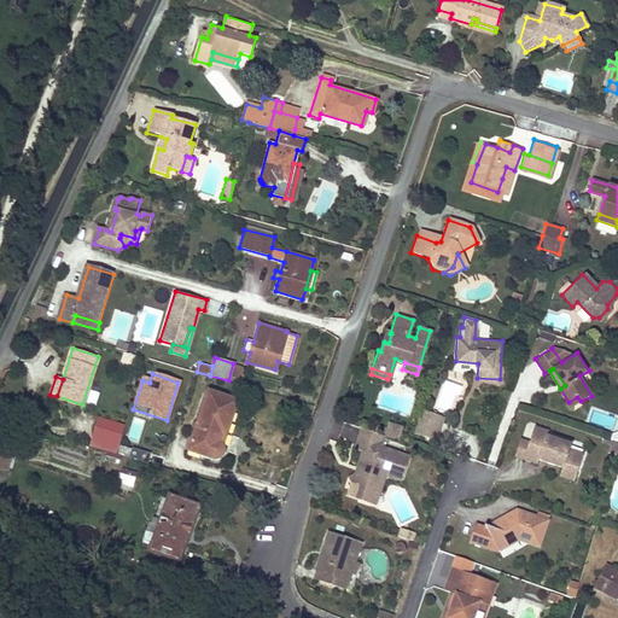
[(221,455),(221,454),(222,453),(222,452),(222,450),(222,449),(222,448),(222,447),(221,445),(221,444),(220,443),(219,443),(217,442),(221,432),(225,433),(237,400),(208,390),(187,449),(214,458),(215,458),(216,458),(217,458),(219,456),(220,456),(221,455)]
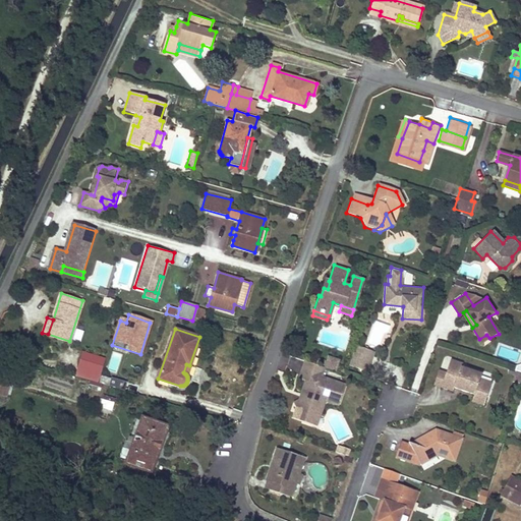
[(486,335),(479,339),(482,343),(489,338),(486,335)]
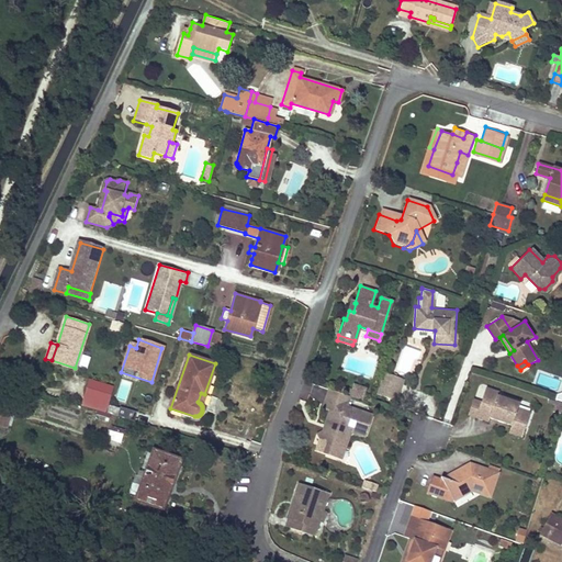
[(381,372),(380,378),(398,384),(401,379),(381,372)]
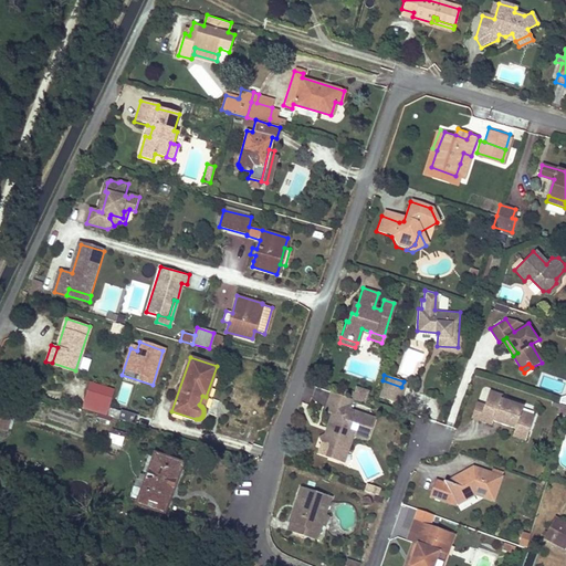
[(383,380),(377,396),(396,402),(401,387),(383,380)]
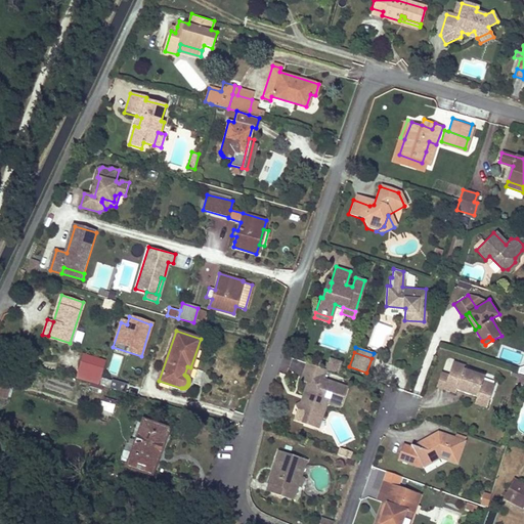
[(339,363),(329,360),(325,369),(336,373),(339,363)]
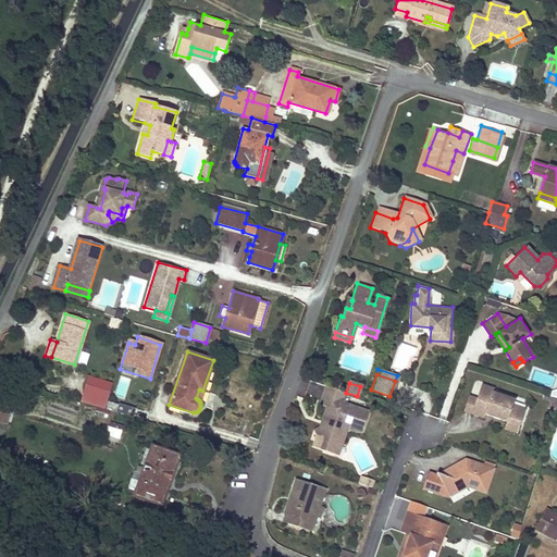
[(478,396),(472,413),(485,418),(486,413),(508,421),(521,424),(528,407),(515,403),(516,397),(494,391),(495,387),(483,383),(478,396)]
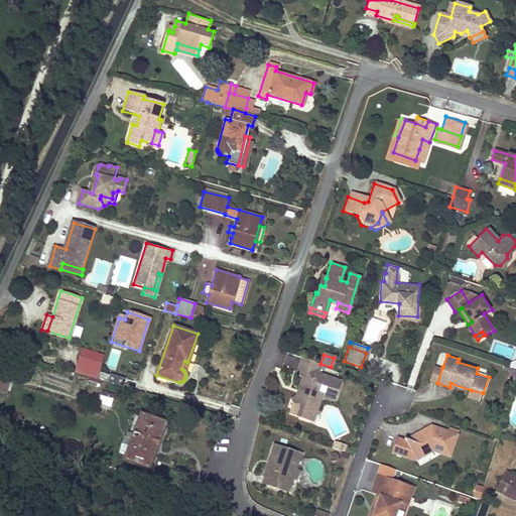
[(100,362),(78,356),(74,368),(97,375),(100,362)]
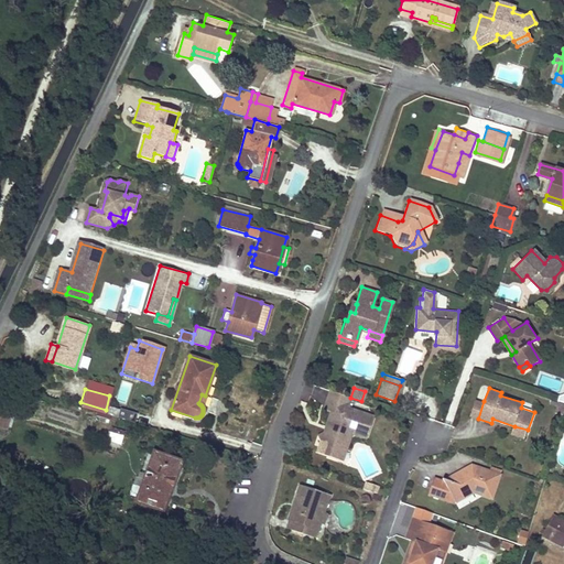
[(350,398),(328,390),(322,410),(331,413),(325,426),(329,427),(327,433),(323,434),(320,435),(321,441),(317,452),(335,458),(337,449),(343,451),(349,435),(351,433),(364,437),(370,416),(347,409),(350,398)]
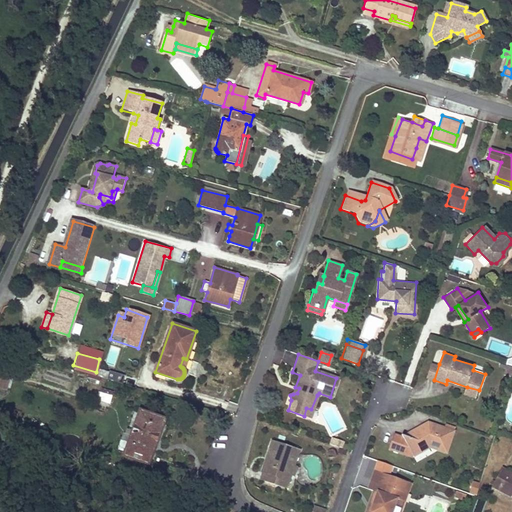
[(439,364),(431,362),(426,377),(434,380),(439,364)]
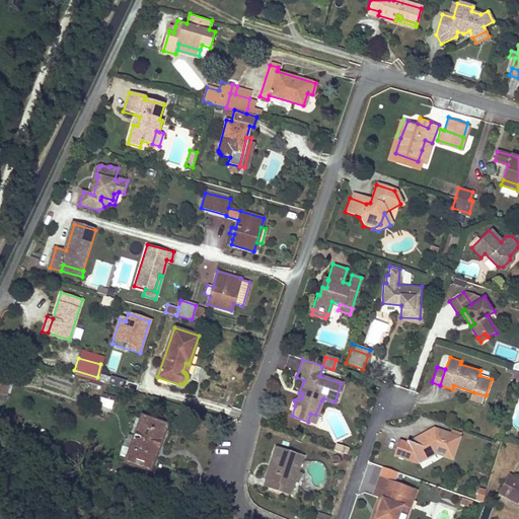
[(0,389),(2,382),(8,383),(9,379),(2,377),(0,376),(0,389)]
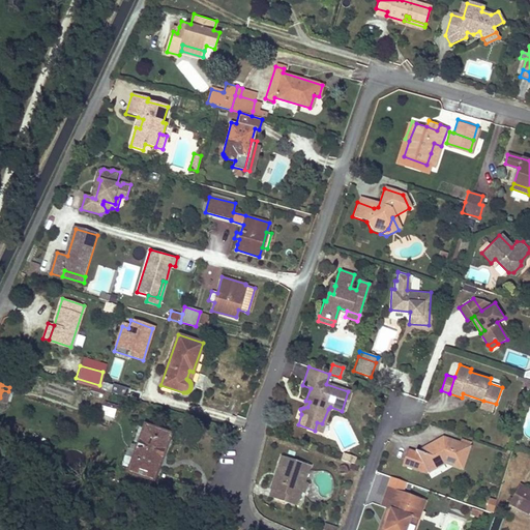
[(96,388),(84,384),(83,389),(95,392),(96,388)]
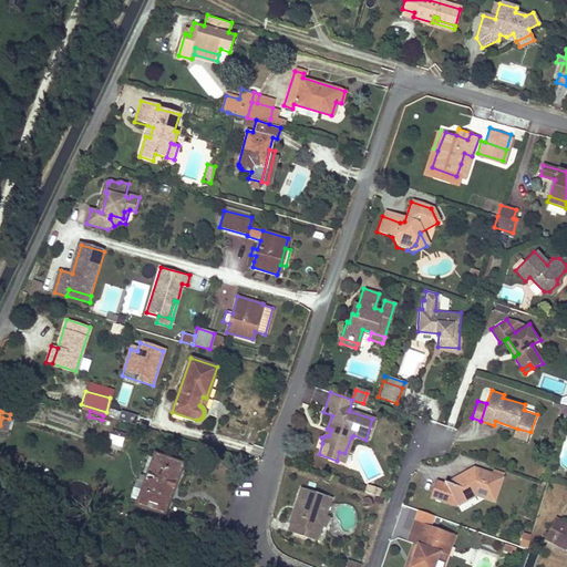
[(133,414),(120,411),(116,422),(130,426),(133,414)]
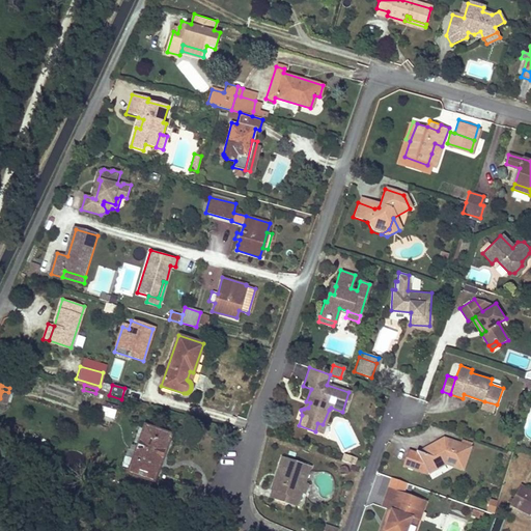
[(116,406),(104,401),(100,415),(112,419),(116,406)]
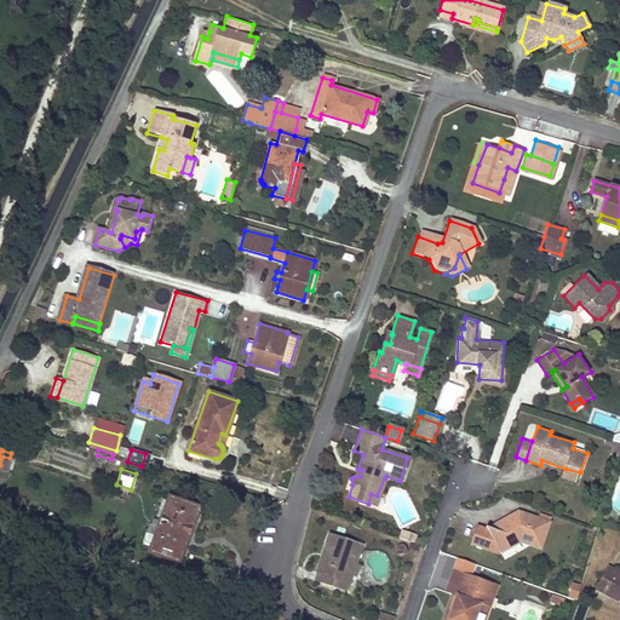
[(580,472),(566,469),(563,476),(578,481),(580,472)]
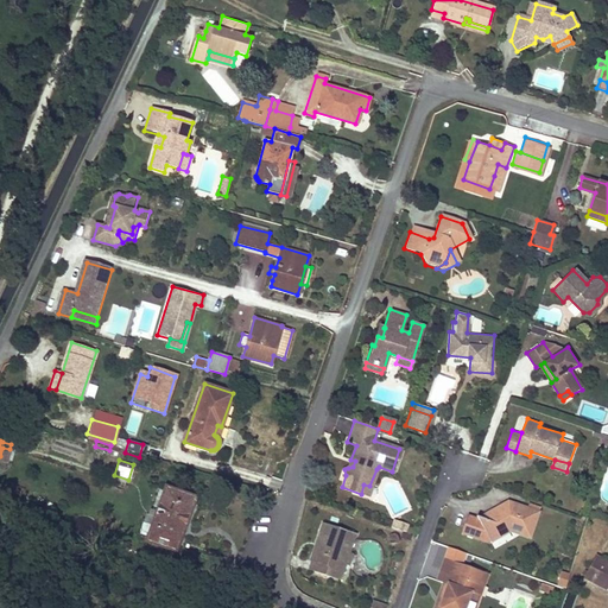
[(156,517),(151,527),(147,539),(176,550),(194,496),(166,487),(158,512),(153,511),(151,515),(156,517)]
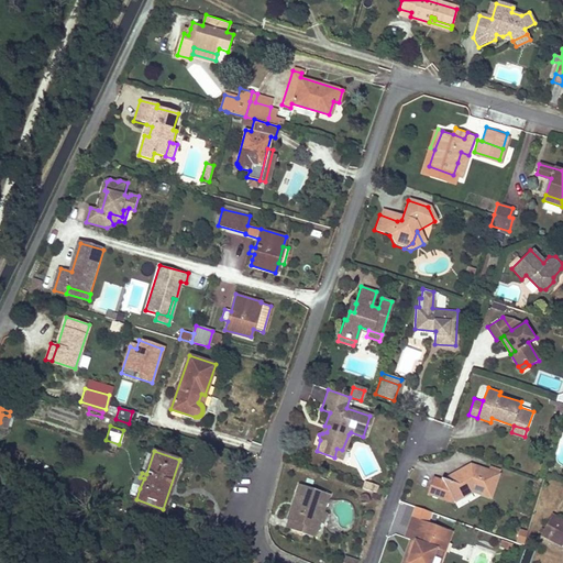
[(446,472),(441,471),(443,475),(441,475),(433,473),(428,488),(452,497),(454,496),(473,486),(493,494),(499,471),(471,461),(468,467),(464,467),(455,468),(446,472)]
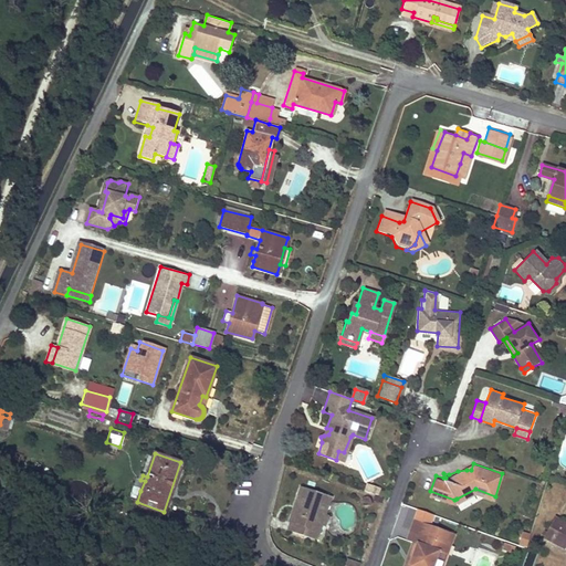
[(365,480),(364,485),(375,490),(377,484),(365,480)]
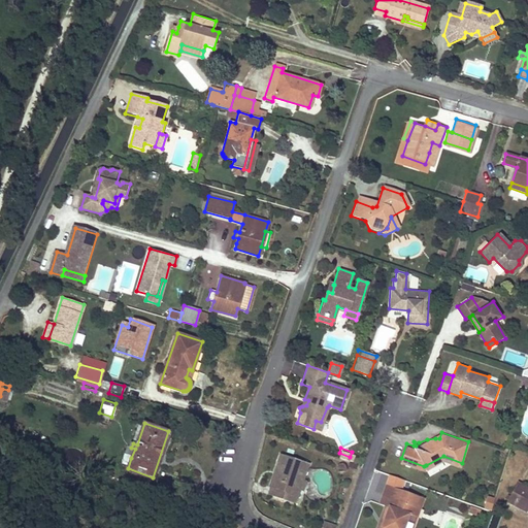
[(310,460),(282,451),(276,466),(281,467),(276,480),(273,479),(269,492),(285,497),(286,494),(298,497),(301,488),(304,477),(310,460)]
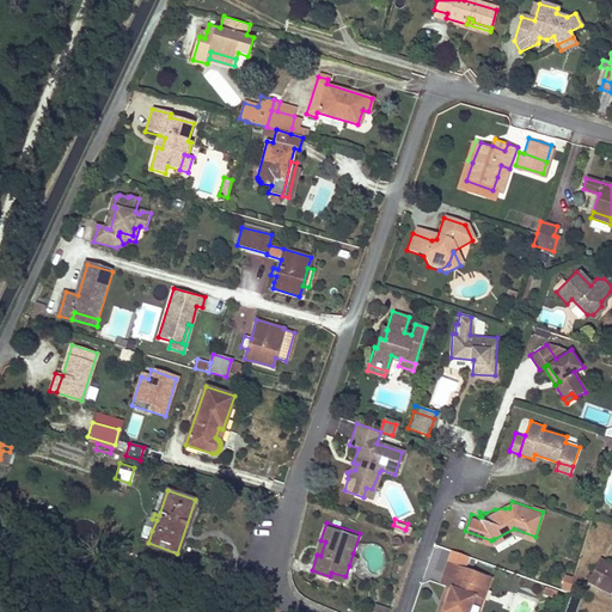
[(611,561),(603,555),(589,576),(611,589),(611,561)]
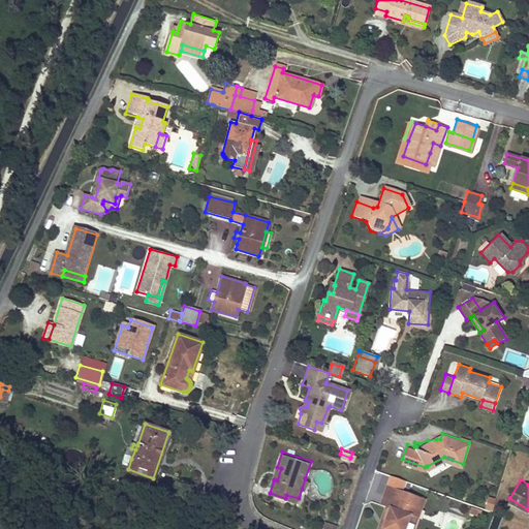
[(422,508),(426,497),(389,483),(381,502),(387,504),(383,515),(389,516),(384,526),(380,524),(378,528),(406,528),(412,511),(408,510),(410,504),(422,508)]
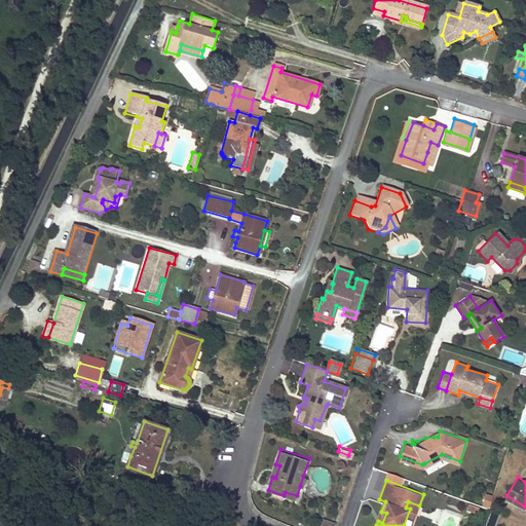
[(482,506),(490,509),(494,497),(486,494),(482,506)]
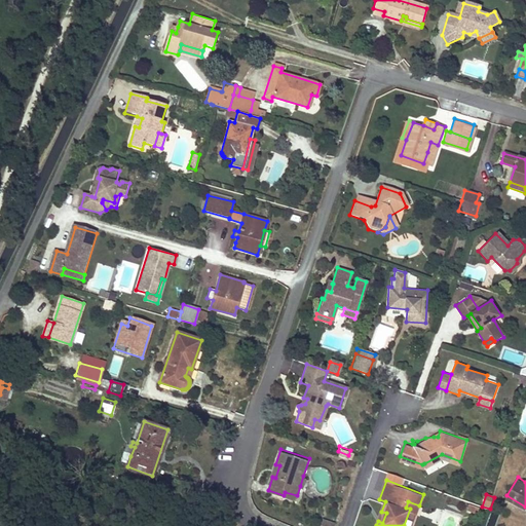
[(481,502),(471,499),(468,504),(479,509),(481,502)]
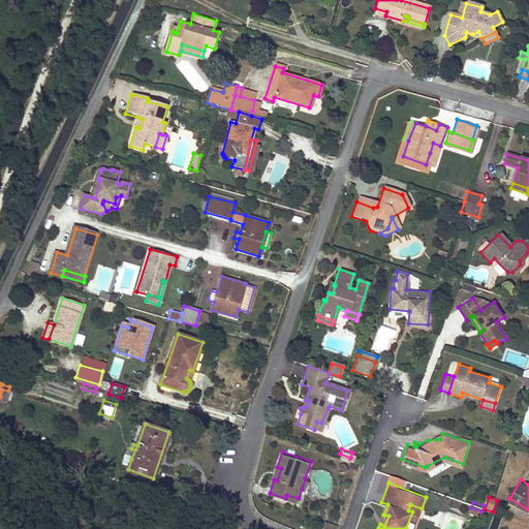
[(422,508),(410,504),(408,510),(412,511),(419,515),(422,508)]
